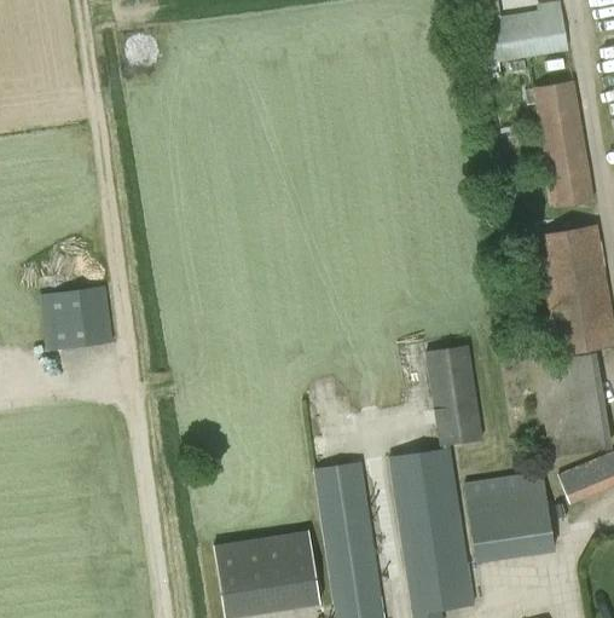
[(572,50),(565,6),(563,1),(540,5),(540,11),(480,21),(488,64),(572,50)]
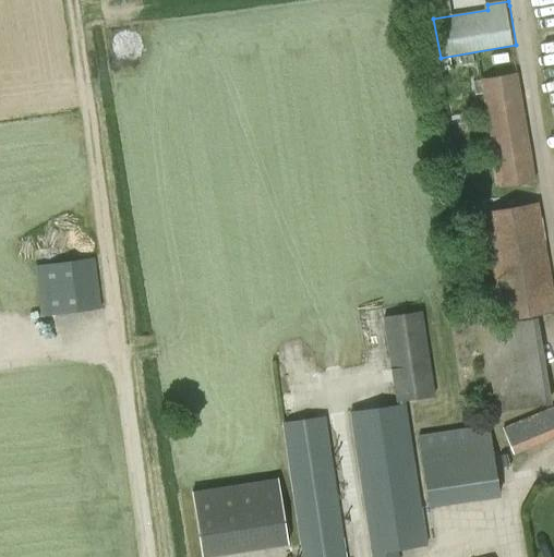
[(483,79),(502,188),(539,181),(521,72),(483,79)]
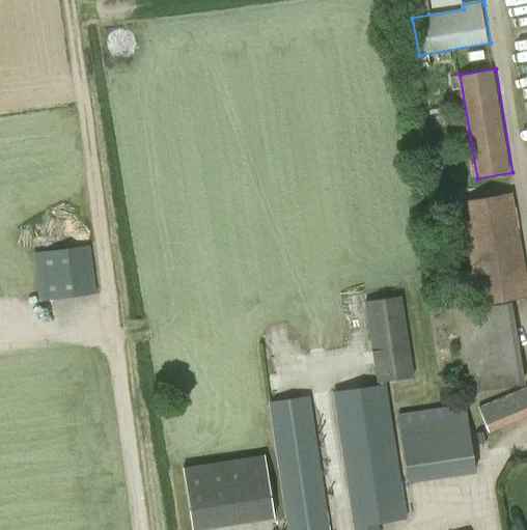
[(462,201),(480,306),(526,298),(526,255),(516,192),(462,201)]
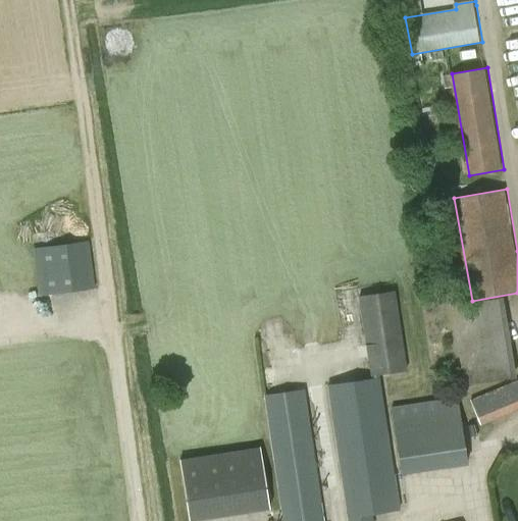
[(43,295),(99,288),(93,240),(37,248),(43,295)]
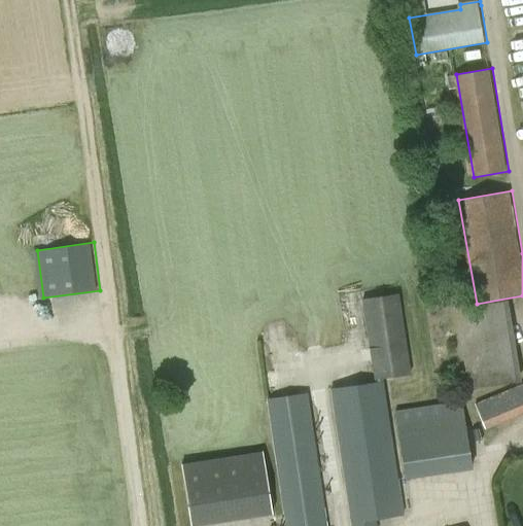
[(364,300),(377,382),(334,388),(354,525),(380,525),(379,519),(407,515),(386,378),(414,374),(402,293),(364,300)]
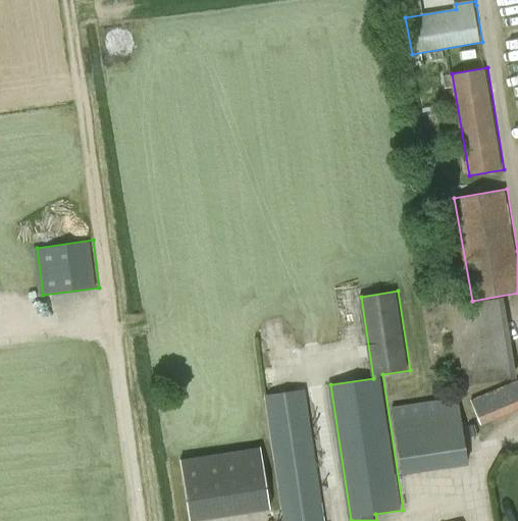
[(454,305),(467,386),(517,378),(517,360),(506,297),(454,305)]
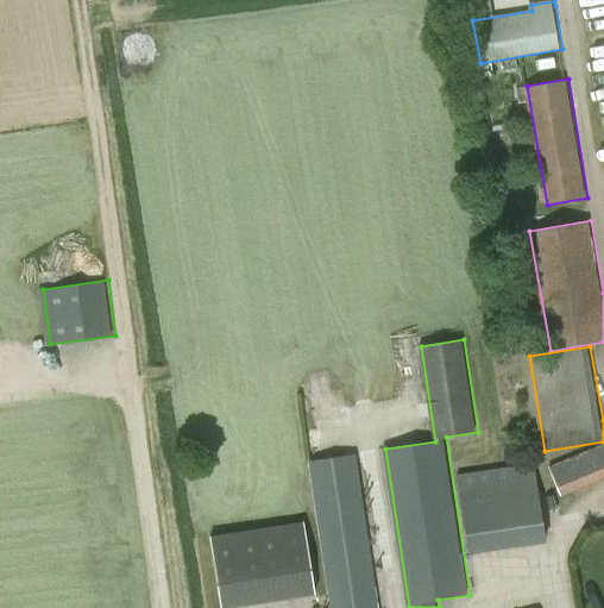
[(603,444),(552,467),(564,495),(603,477),(603,444)]
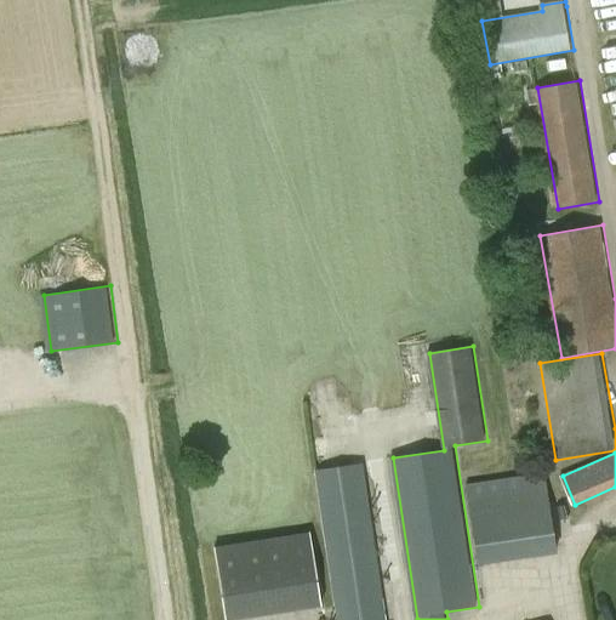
[(340,619),(389,619),(368,461),(318,470),(340,619)]
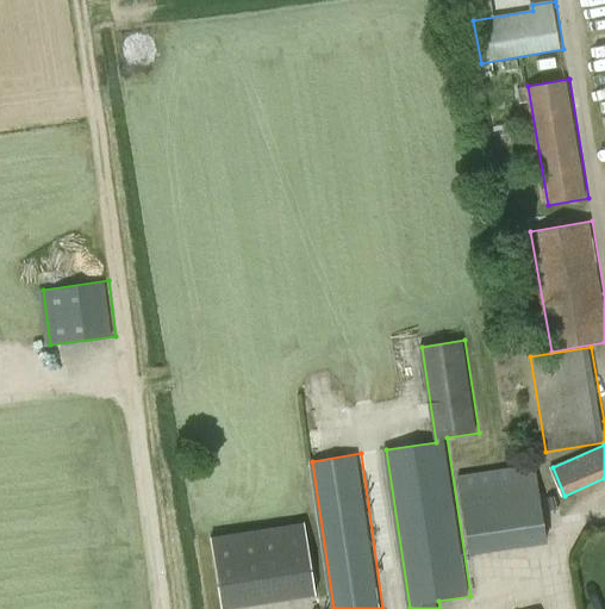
[(210,534),(220,607),(316,592),(305,521),(210,534)]
